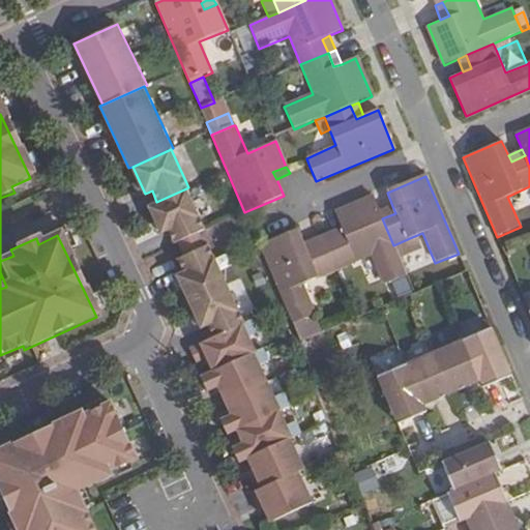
[(178,242),(199,232),(206,228),(199,216),(200,215),(186,188),(156,202),(148,205),(162,234),(169,231),(175,243),(178,242)]
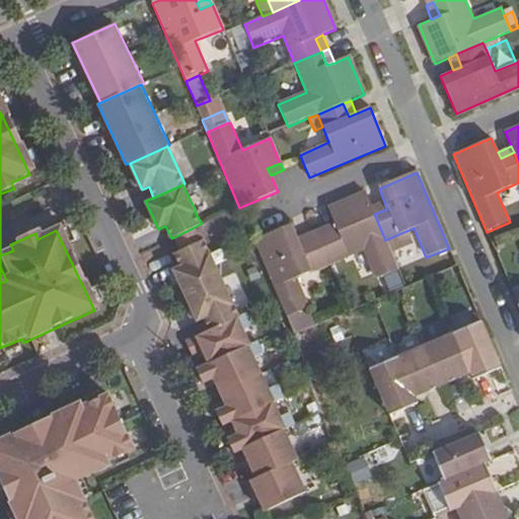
[(334,223),(337,230),(318,238),(330,265),(362,250),(374,280),(398,270),(390,253),(385,240),(374,214),(371,208),(365,195),(327,210),(334,223)]
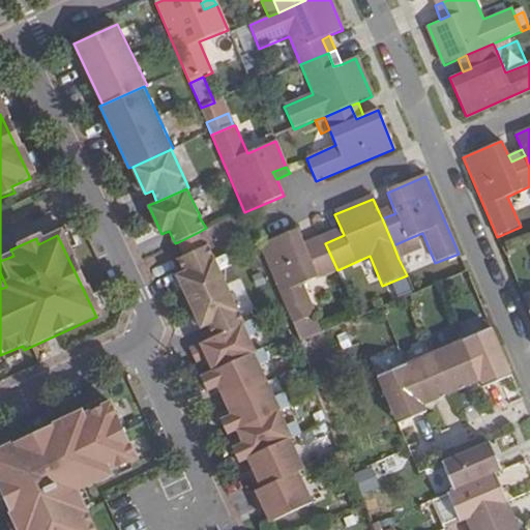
[(392,206),(379,212),(382,218),(395,213),(392,206)]
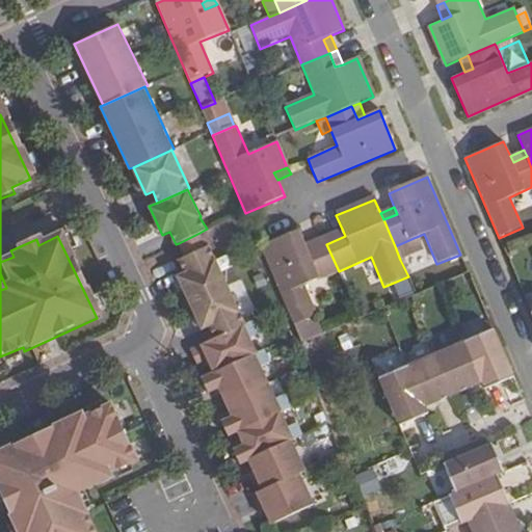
[(345,236),(342,229),(323,237),(326,244),(345,236)]
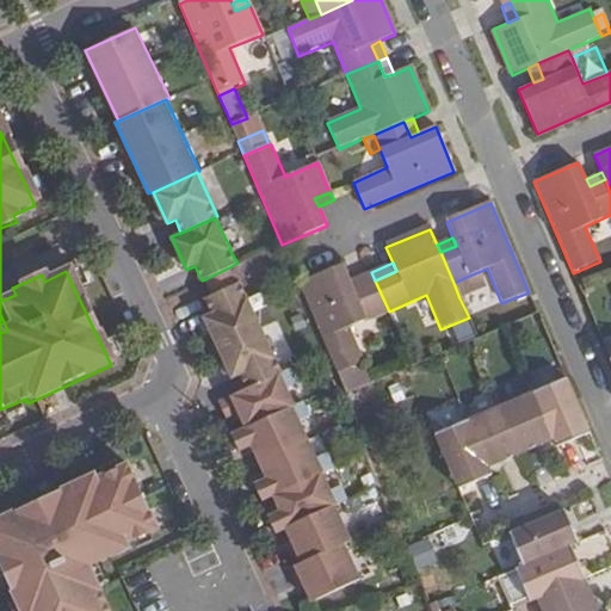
[(343,265),(298,283),(337,374),(363,363),(350,328),(389,312),(375,281),(353,289),(350,281),(343,265)]
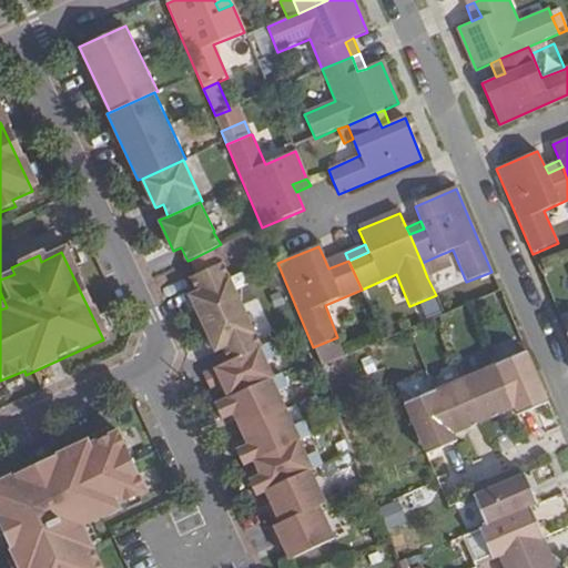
[(198,273),(220,263),(213,249),(191,260),(198,273)]
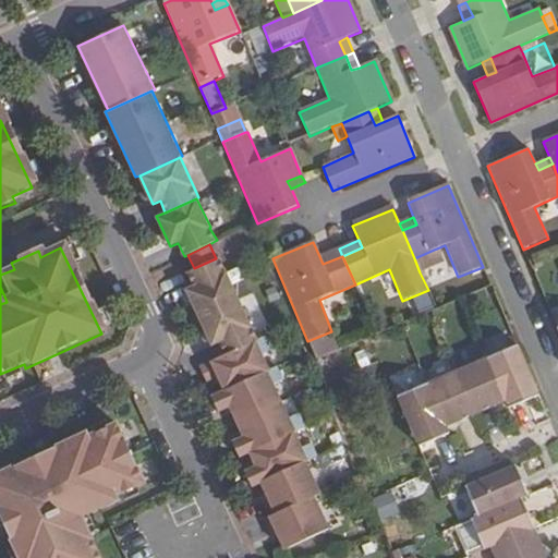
[(339,249),(319,256),(323,264),(342,256),(339,249)]
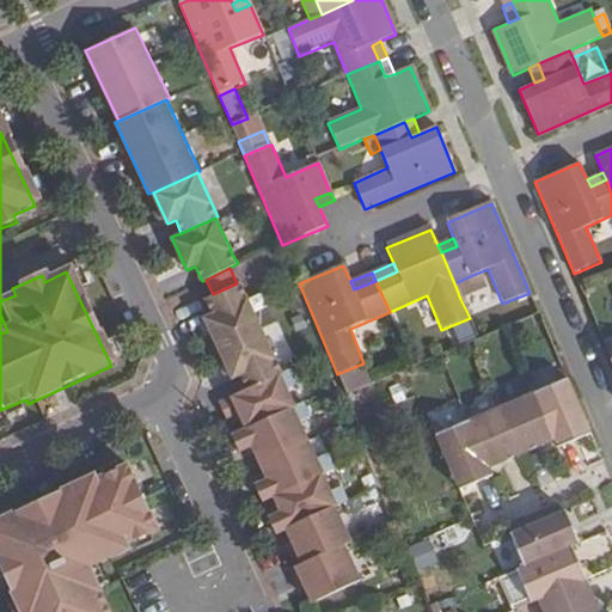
[(481,285),(476,274),(454,283),(460,299),(477,292),(475,287),(481,285)]
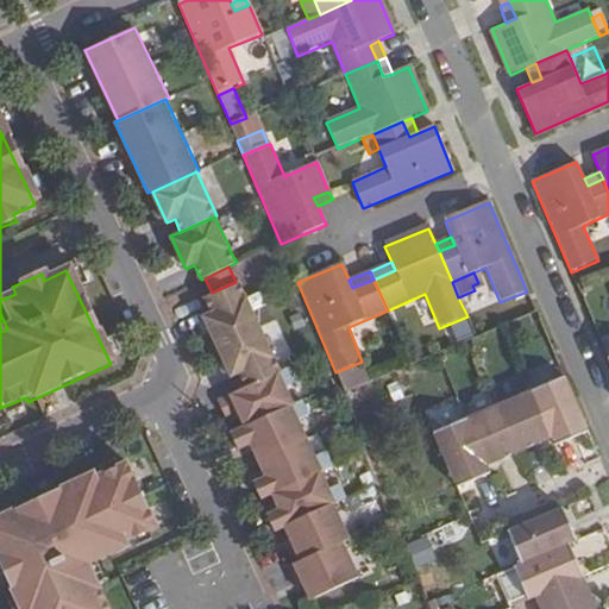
[(245,384),(278,369),(280,368),(275,357),(276,357),(246,294),(239,280),(236,282),(212,293),(203,297),(211,312),(202,315),(231,378),(240,374),(245,384)]
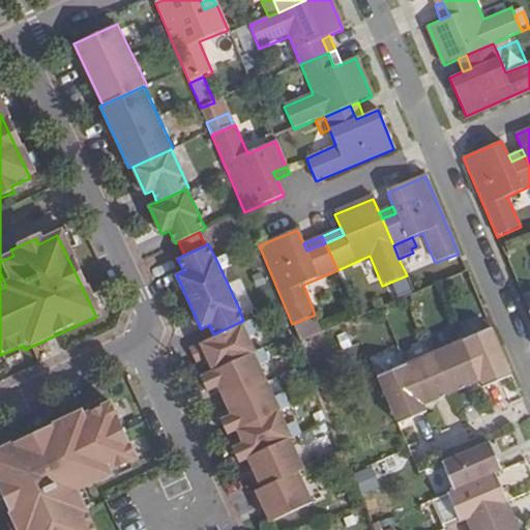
[(213,371),(255,353),(257,352),(242,321),(213,334),(200,341),(189,346),(198,363),(208,359),(213,371)]
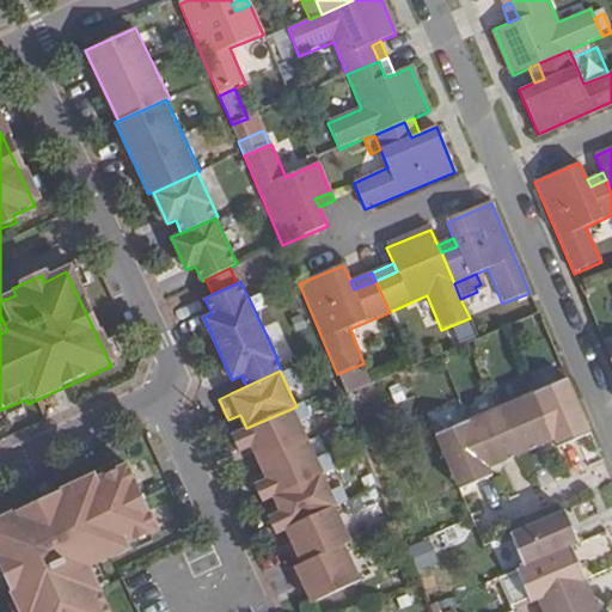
[(568,381),(536,395),(556,442),(558,450),(582,439),(579,432),(588,428),(568,381)]
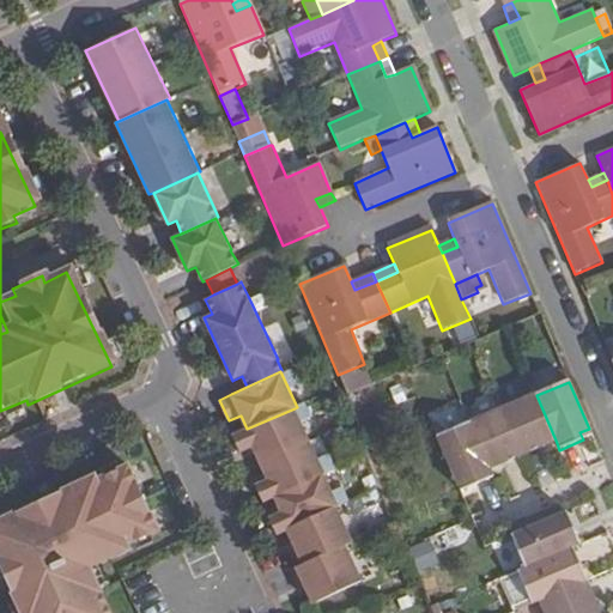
[(536,395),(503,410),(523,457),(557,443),(536,395)]
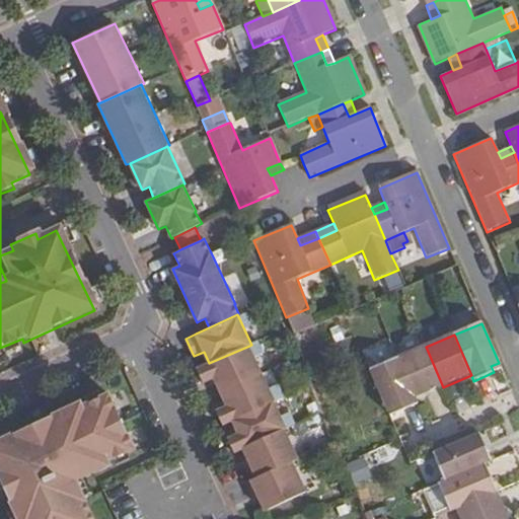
[(220,392),(262,372),(249,346),(209,363),(197,368),(204,383),(214,379),(220,392)]
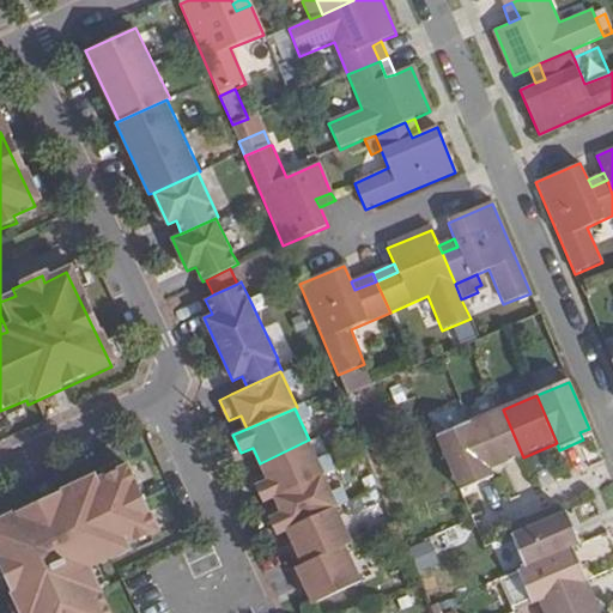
[(503,410),(471,423),(490,471),(523,457),(503,410)]
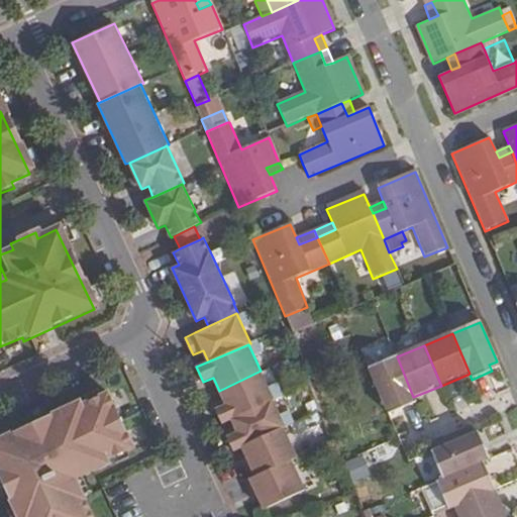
[(397,356),(368,369),(385,409),(392,406),(394,412),(416,403),(413,397),(397,356)]
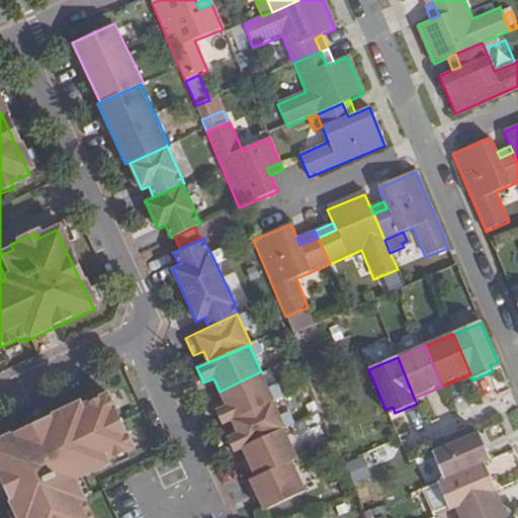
[(498,362),(490,365),(493,371),(501,368),(498,362)]
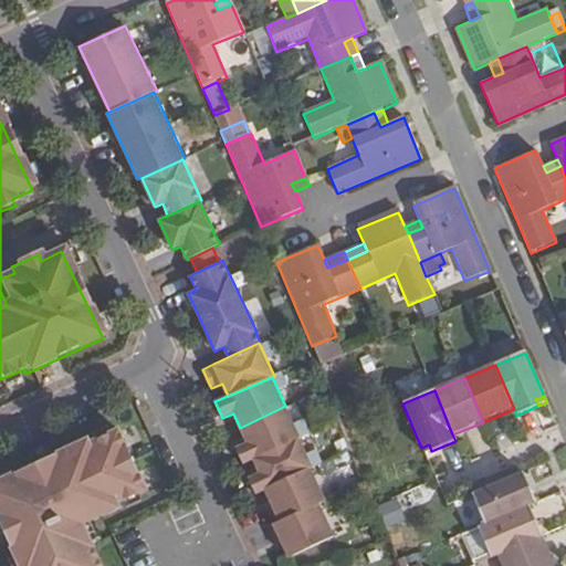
[(252,460),(299,438),(300,437),(285,406),(240,428),(247,442),(236,447),(243,464),(252,460)]
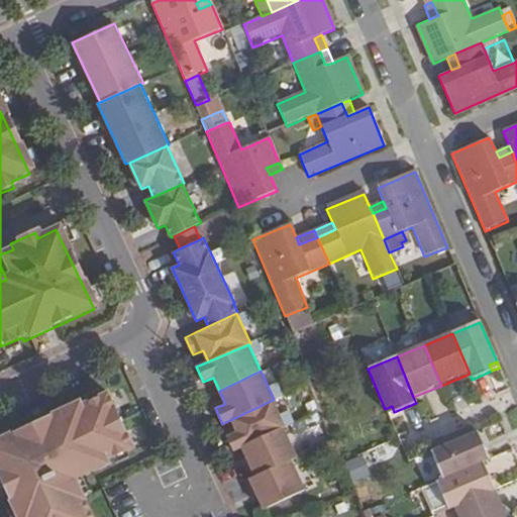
[(85,516),(71,484),(103,468),(102,466),(128,452),(103,397),(77,409),(75,406),(0,440),(0,495),(10,516),(85,516)]
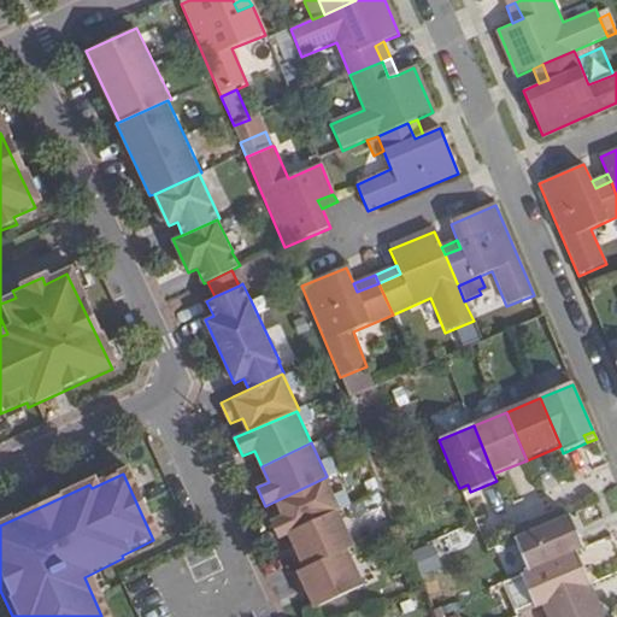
[(289,535),(339,511),(341,510),(325,477),(275,501),(282,515),(270,519),(280,539),(289,535)]
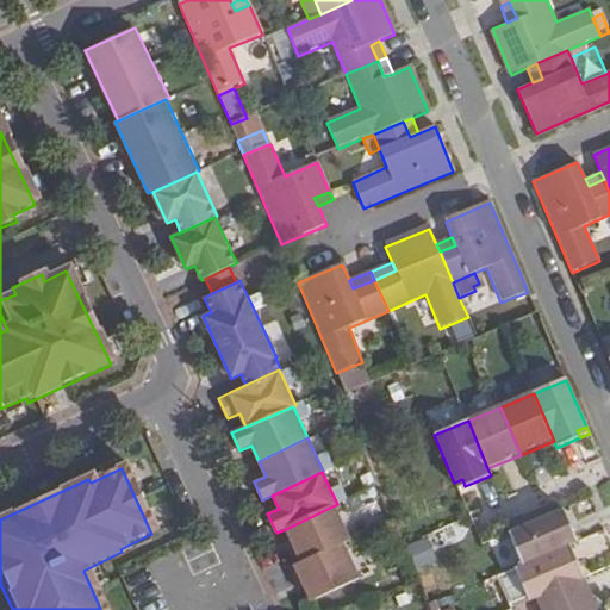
[(462,479),(454,483),(456,490),(465,486),(462,479)]
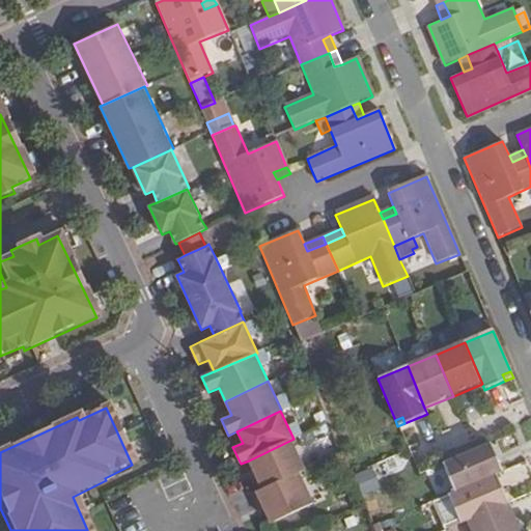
[(498,452),(516,450),(514,436),(496,438),(498,452)]
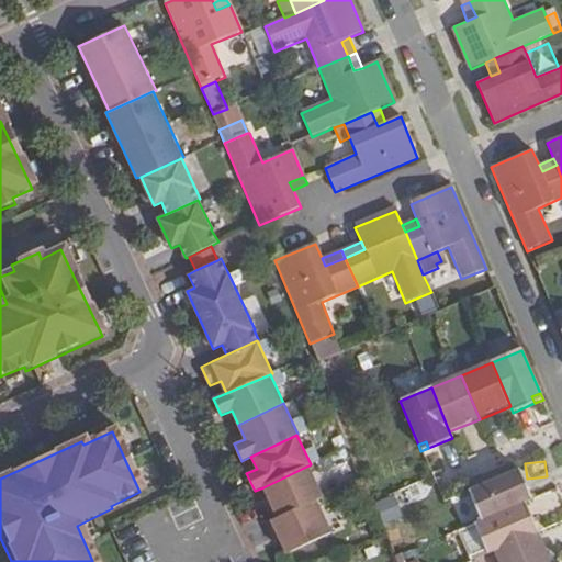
[(277,516),(317,499),(324,497),(308,465),(263,487),(277,516)]
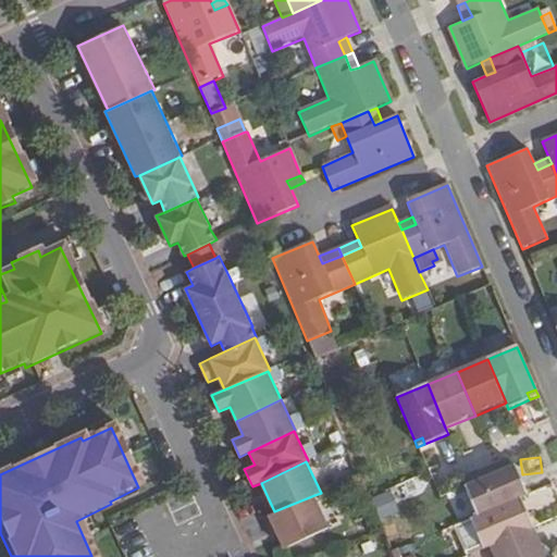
[(514,466),(506,469),(509,477),(517,473),(514,466)]
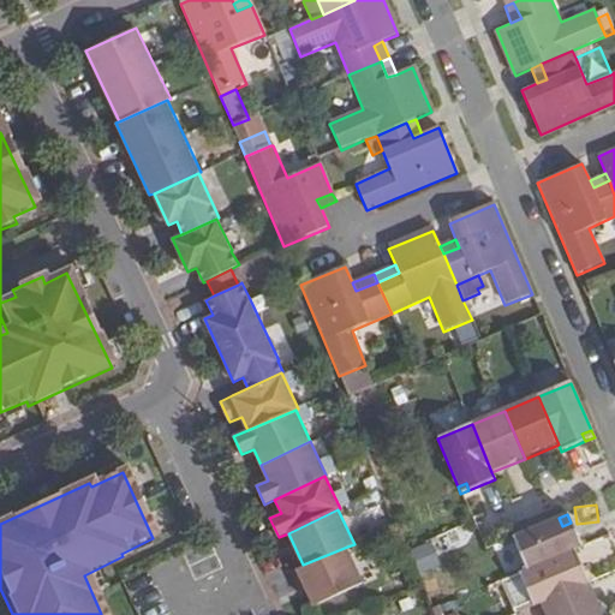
[(559,518),(513,538),(527,571),(574,550),(581,548),(571,523),(562,526),(559,518)]
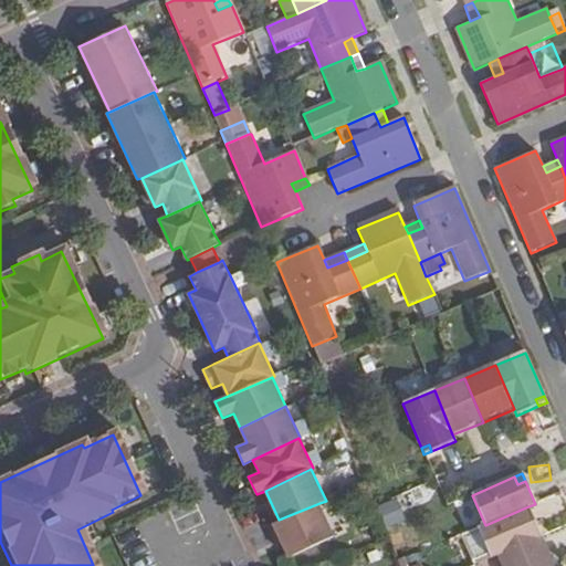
[(402,521),(398,506),(422,500),(419,489),(376,502),(384,526),(402,521)]
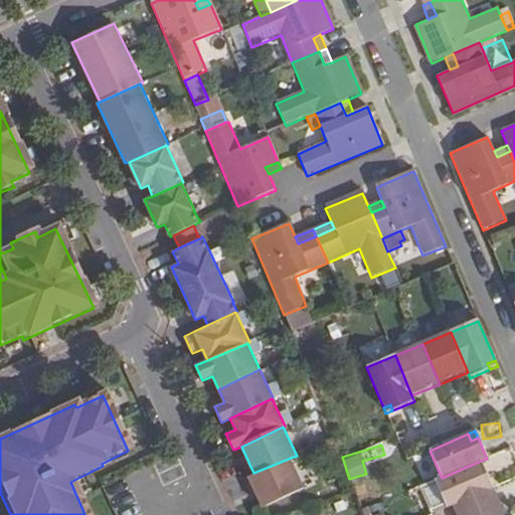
[(291,458),(253,473),(248,476),(263,507),(305,487),(291,458)]
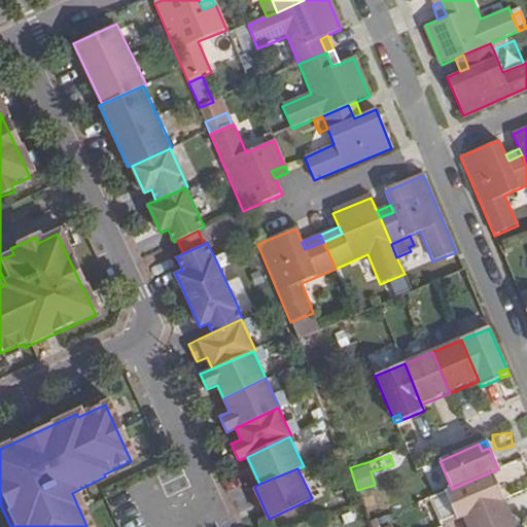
[(452,489),(446,492),(458,520),(464,518),(498,503),(495,496),(501,493),(492,471),(452,489)]
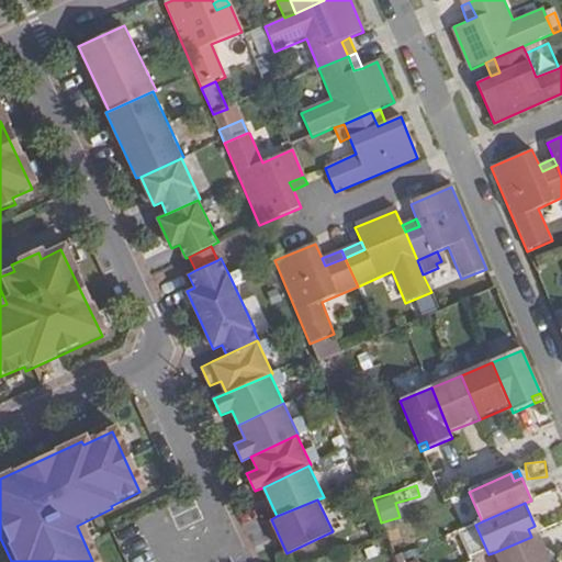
[(471,561),(489,554),(476,526),(459,534),(470,561),(471,561)]
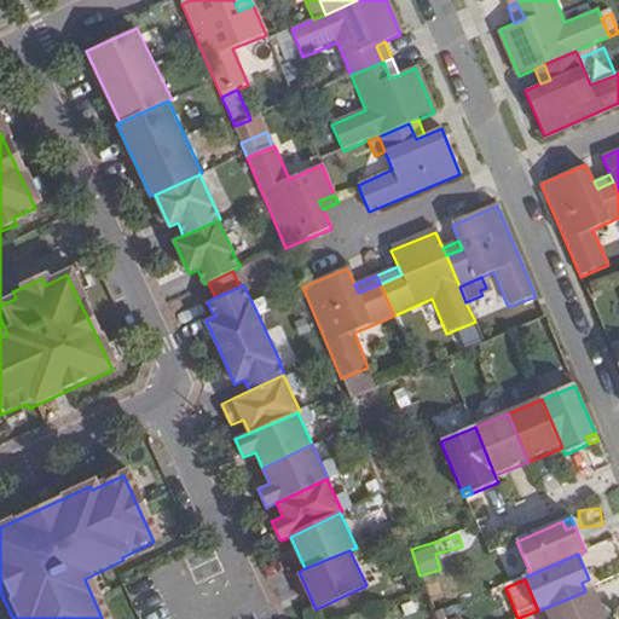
[(589,579),(582,583),(585,591),(593,588),(589,579)]
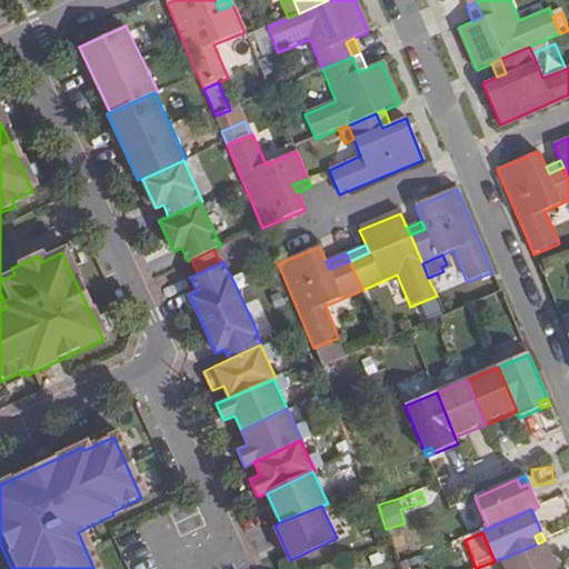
[(538,543),(501,559),(505,568),(557,568),(545,540),(538,543)]
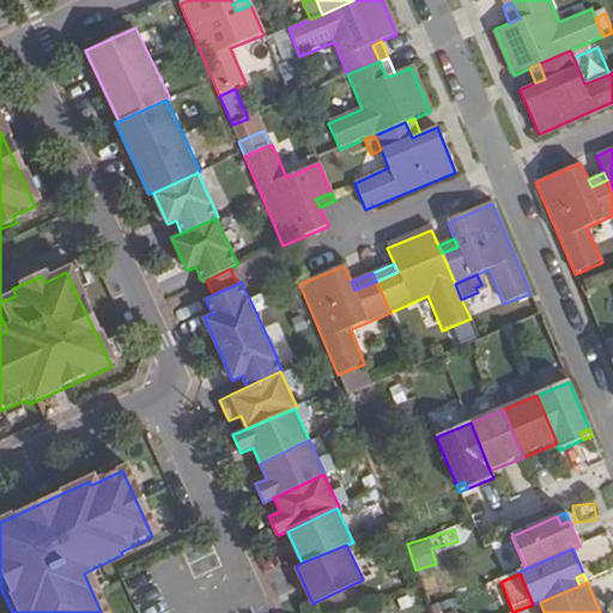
All buildings are outlined.
